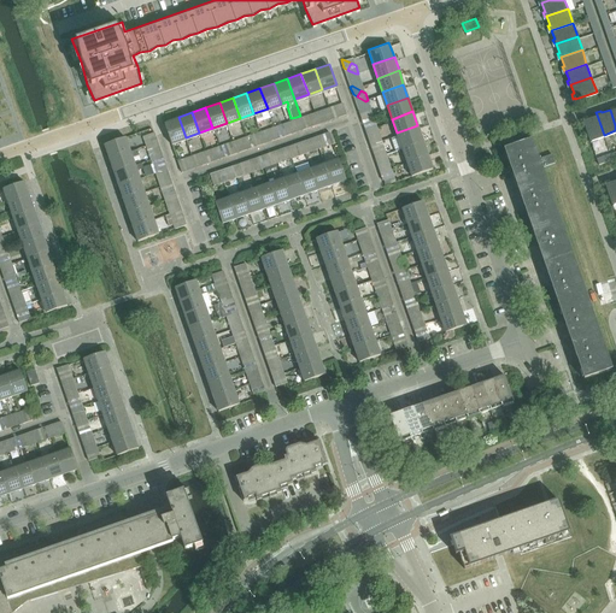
[(370,118),(362,113),(359,115),(362,122),(367,124),(370,118)]
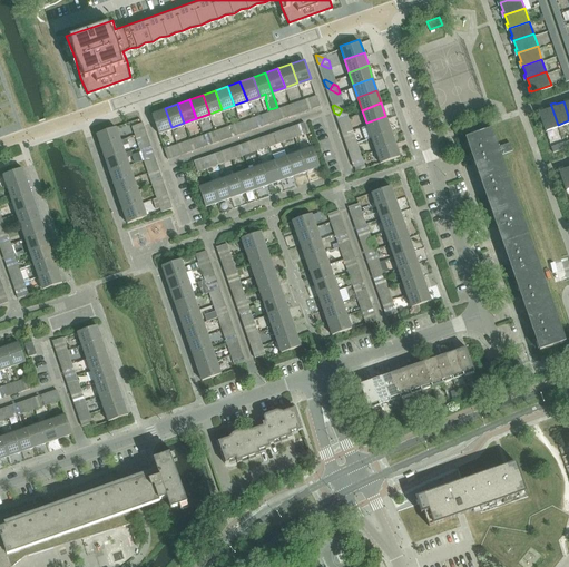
[(545,129),(558,125),(551,106),(542,108),(542,107),(538,108),(538,109),(545,129)]
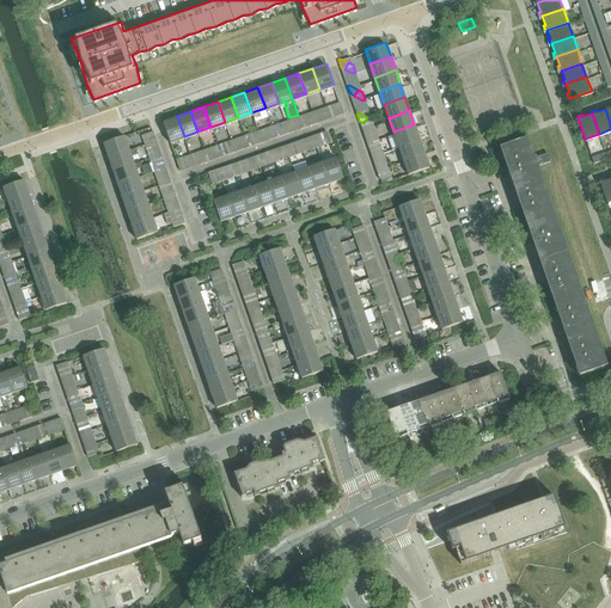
[(170,141),(184,136),(177,116),(163,121),(170,141)]
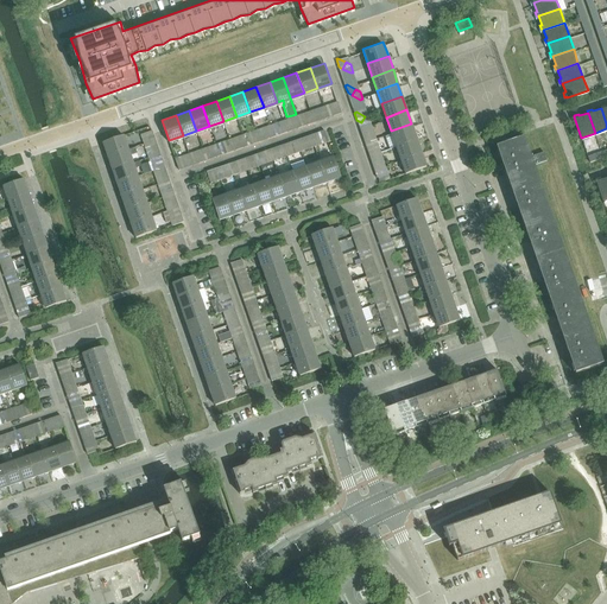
[(361,122),(370,127),(372,126),(370,119),(365,116),(361,122)]
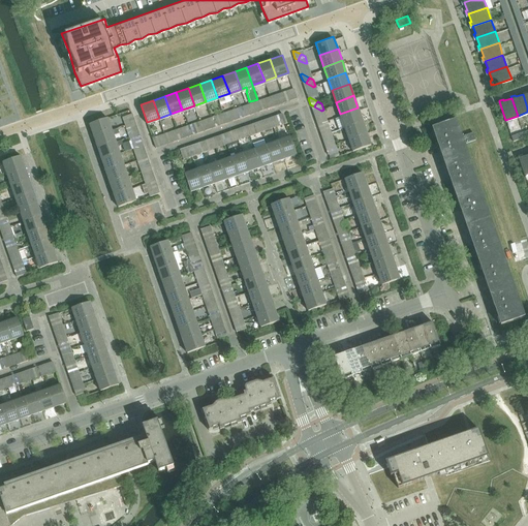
[(362,119),(358,107),(340,114),(344,125),(362,119)]
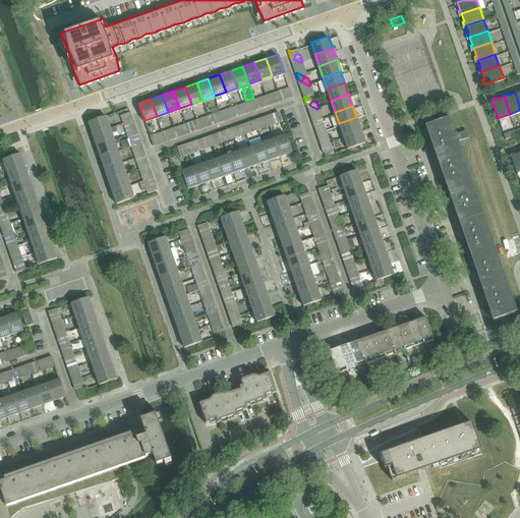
[(271,112),(269,115),(274,118),(278,111),(277,109),(271,112)]
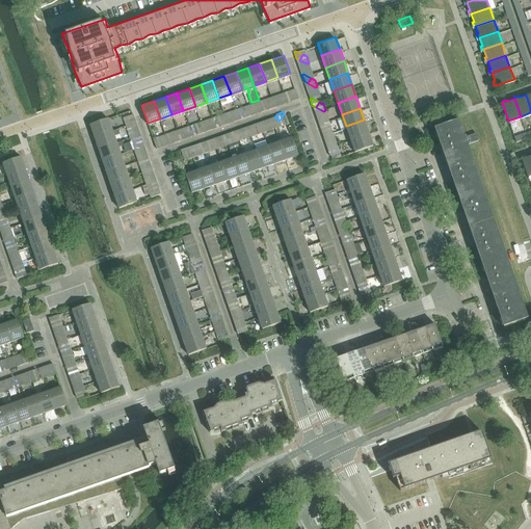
[(133,122),(135,121),(132,112),(123,115),(133,122)]
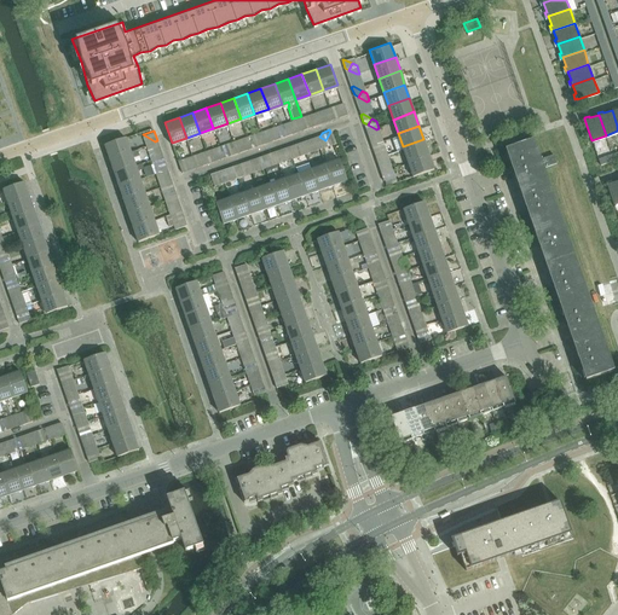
[(109,157),(131,150),(125,135),(104,143),(108,154),(109,157)]
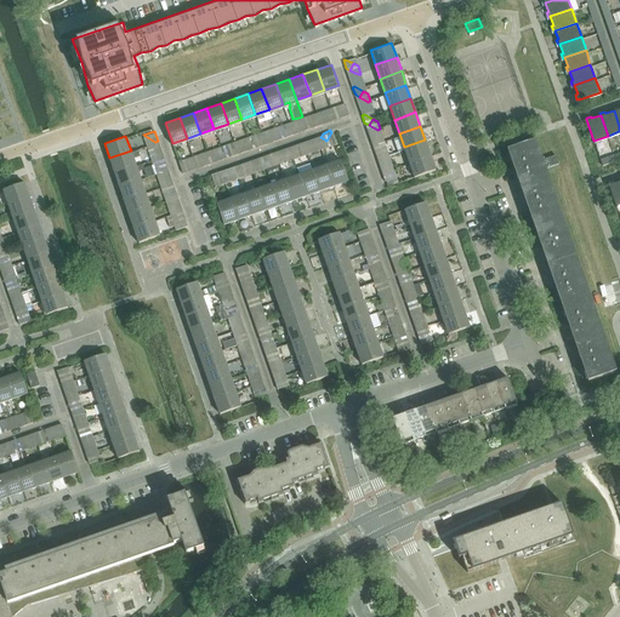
[(317,148),(325,146),(326,141),(320,137),(317,146),(317,148)]
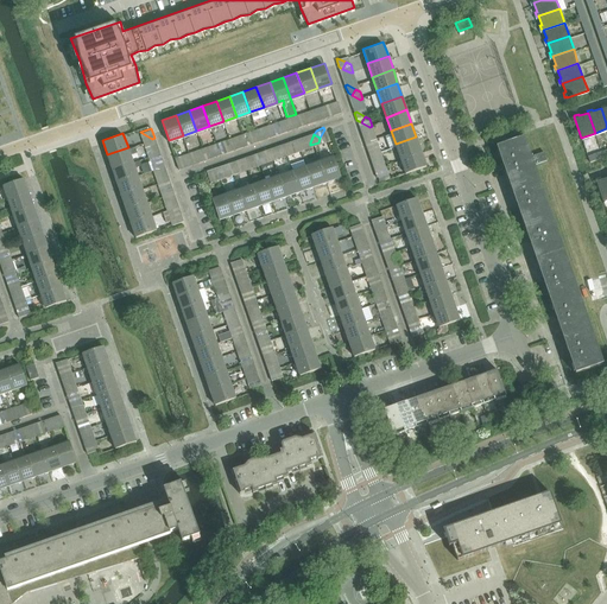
[(537,173),(530,154),(524,135),(510,140),(495,145),(509,183),(537,173)]
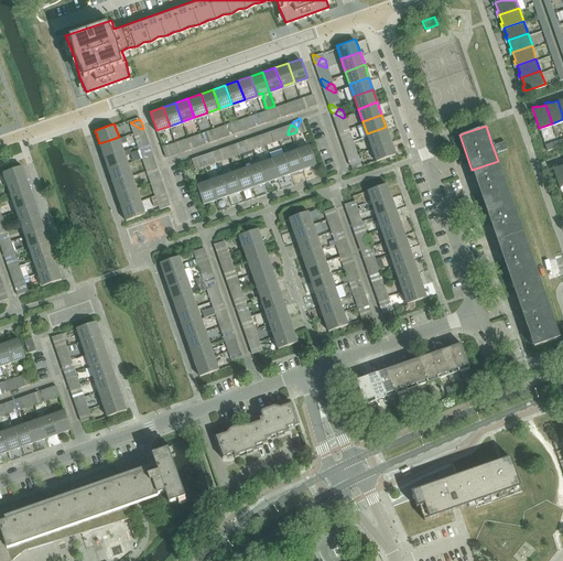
[(272,137),(275,129),(275,127),(268,130),(267,133),(272,137)]
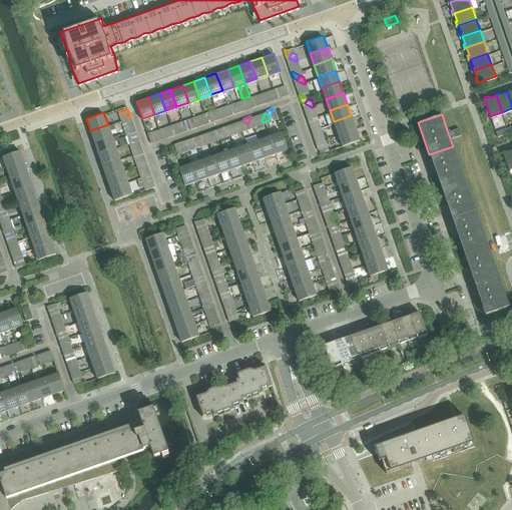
[(355,126),(351,115),(334,121),(338,132),(355,126)]
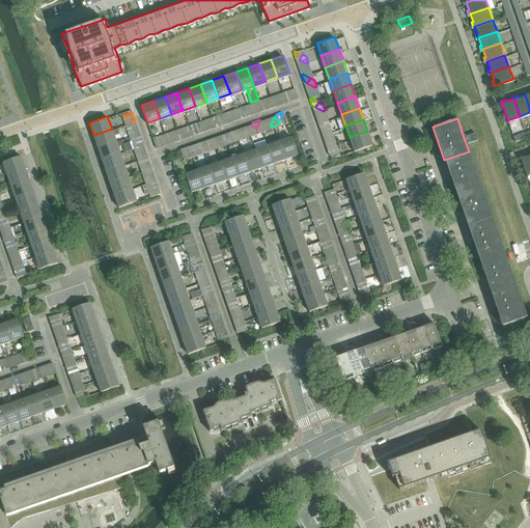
[(327,124),(319,121),(317,121),(319,129),(324,131),(327,124)]
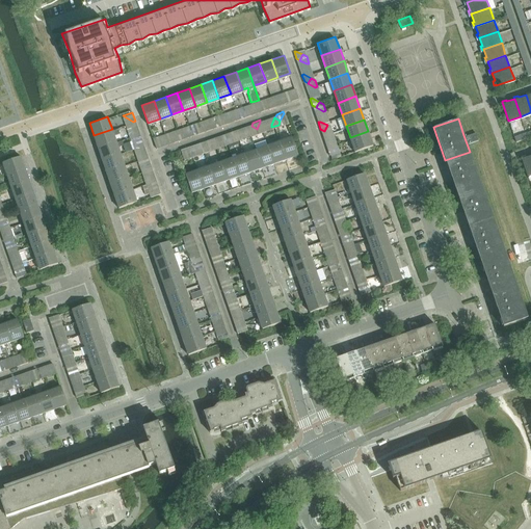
[(324,131),(332,134),(334,134),(330,127),(327,125),(324,131)]
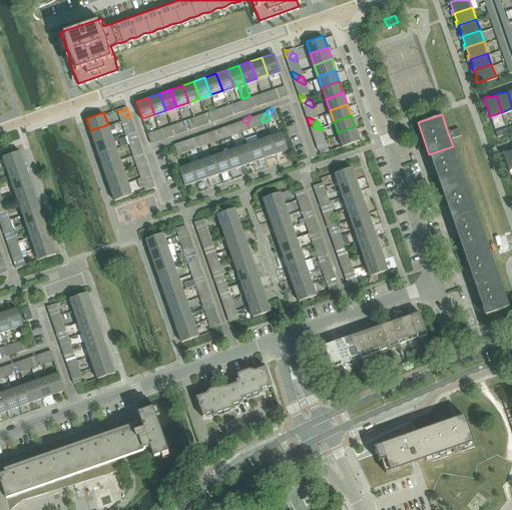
[(242,121),(238,128),(238,130),(245,128),(247,124),(242,121)]
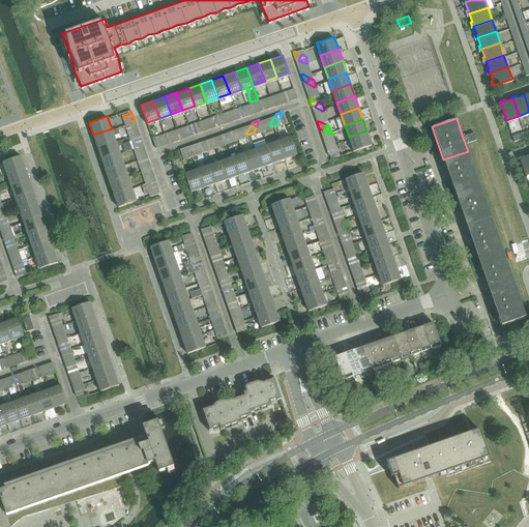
[(232,137),(236,129),(235,127),(229,130),(227,134),(232,137)]
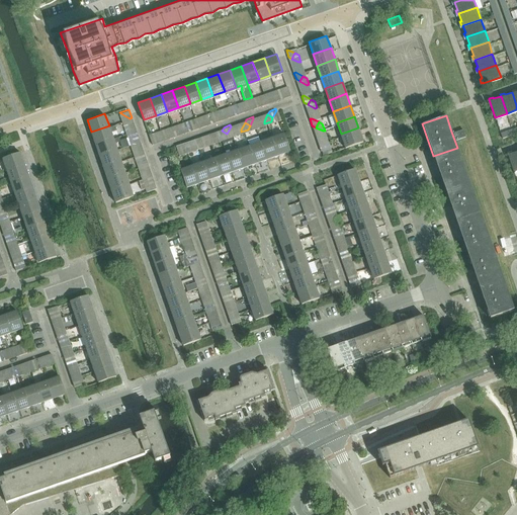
[(95,143),(112,137),(109,125),(91,132),(94,140),(95,143)]
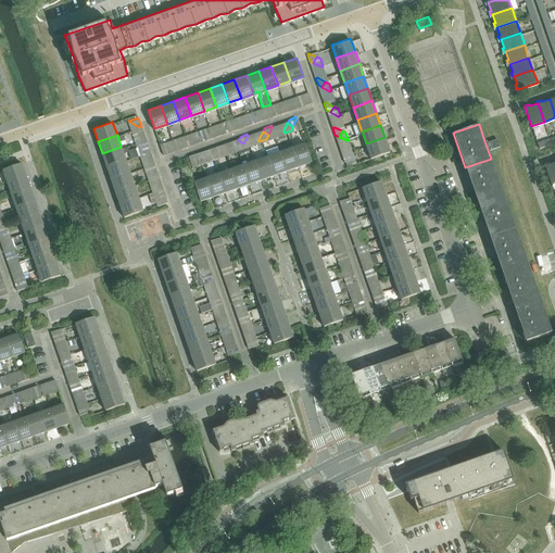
[(385,137),(366,143),(370,156),(389,150),(385,137)]
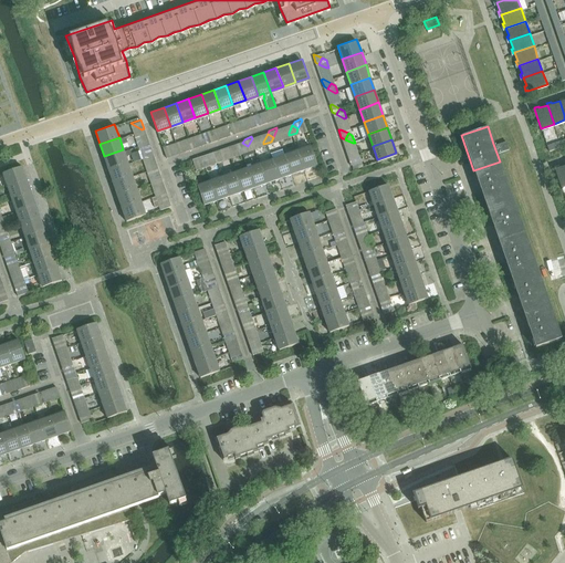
[(146,144),(138,141),(137,141),(139,148),(143,150),(146,144)]
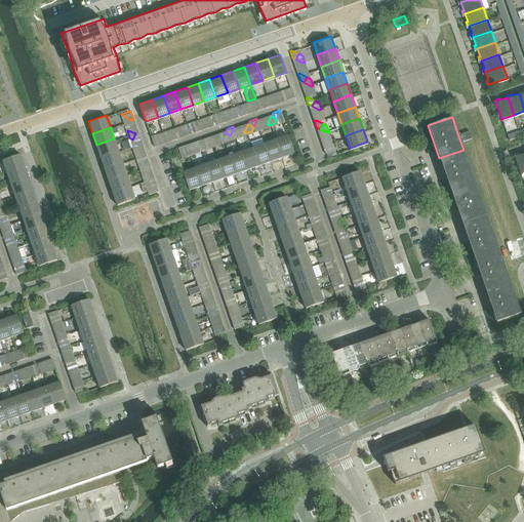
[(225,132),(220,139),(222,142),(228,139),(230,135),(225,132)]
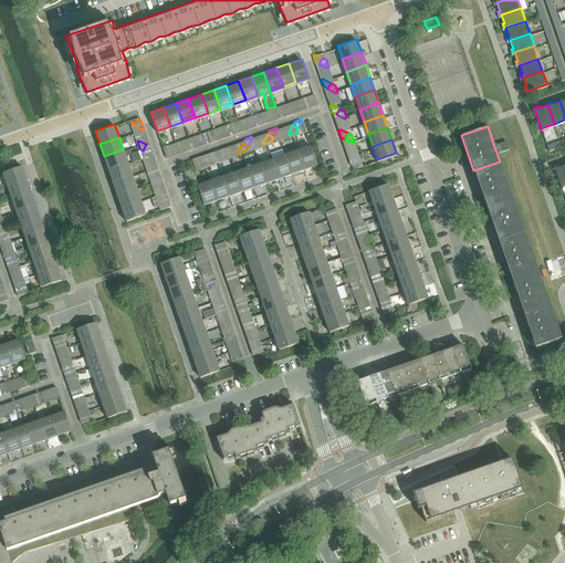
[(143,150),(150,154),(153,154),(150,146),(146,144),(143,150)]
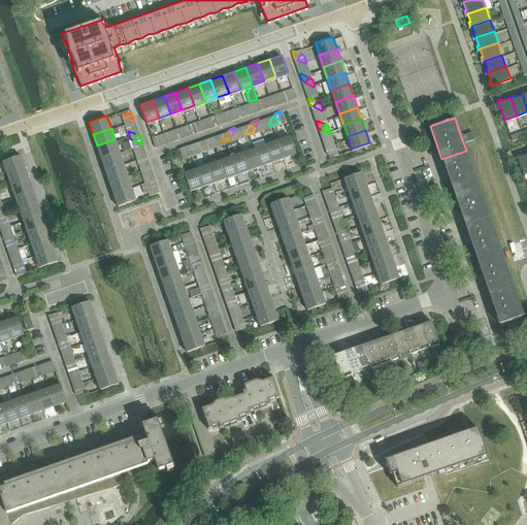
[(296,152),(289,134),(277,138),(284,156),(291,154),(292,154),(294,153),(296,152)]
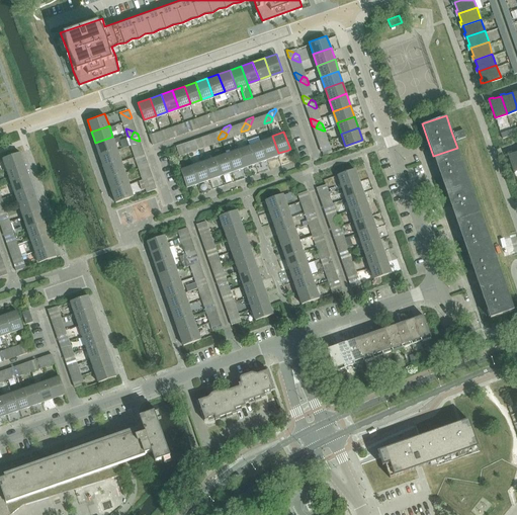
[(204,142),(207,135),(207,133),(200,136),(198,139),(204,142)]
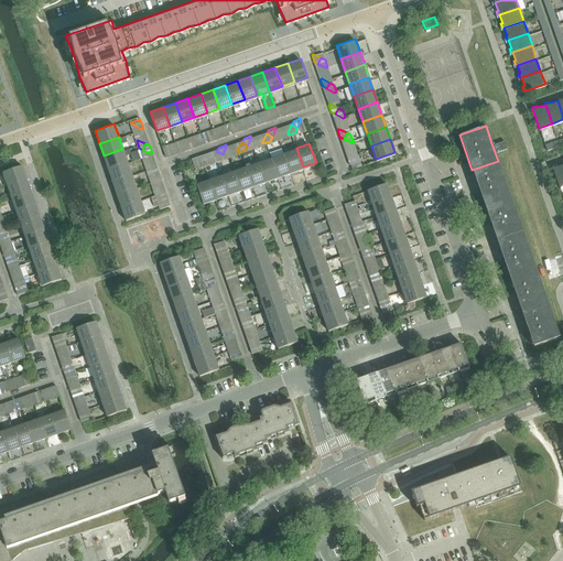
[(296,148),(283,152),(290,171),(300,168),(300,169),(303,168),(303,166),(296,148)]
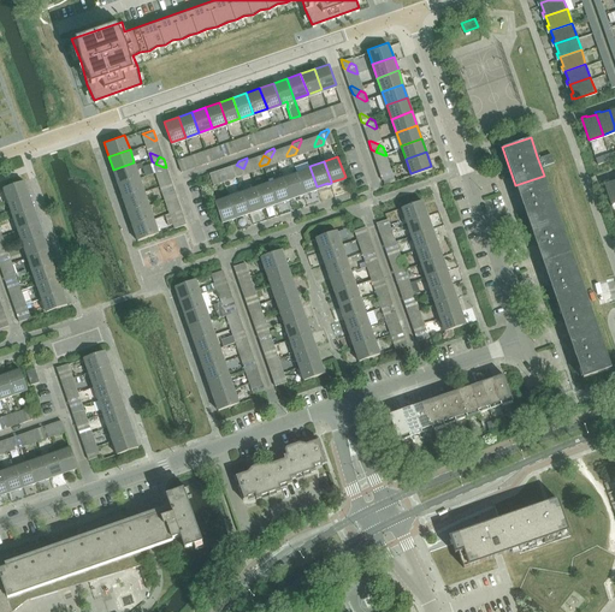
[(117,184),(118,183),(139,176),(134,162),(113,170),(117,180),(116,180),(117,184)]
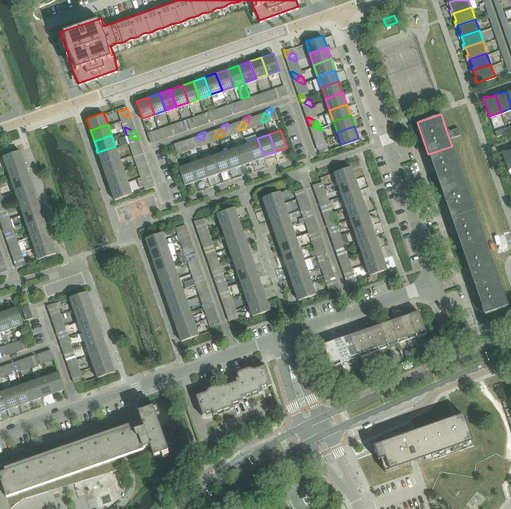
[(196,137),(193,144),(193,146),(200,144),(202,140),(196,137)]
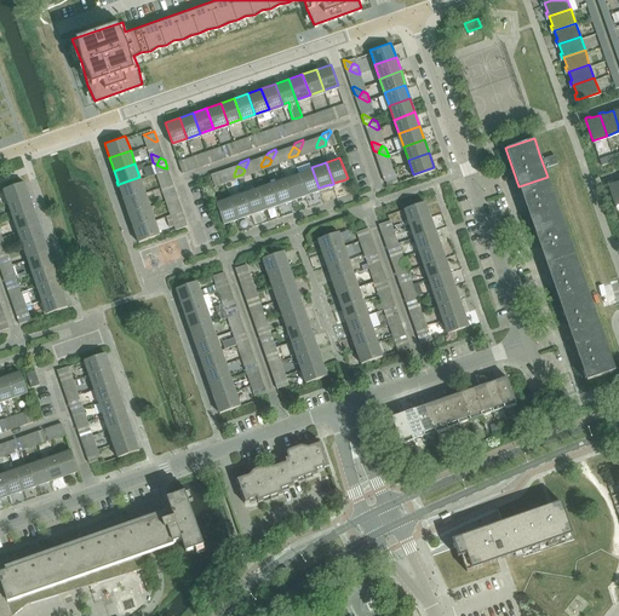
[(320,189),(319,188),(311,167),(298,172),(305,193),(316,189),(316,190),(320,189)]
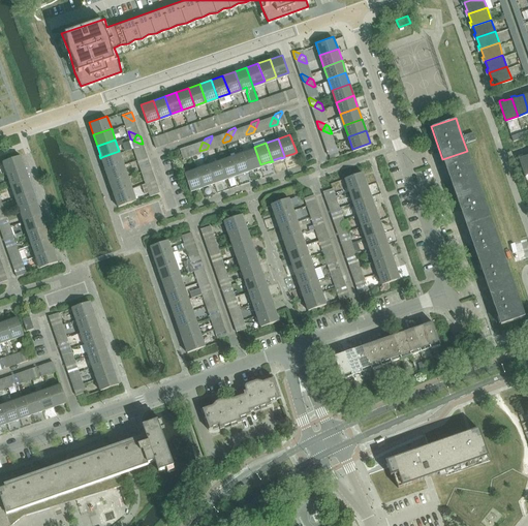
[(179,147),(183,157),(188,146),(188,144),(179,147)]
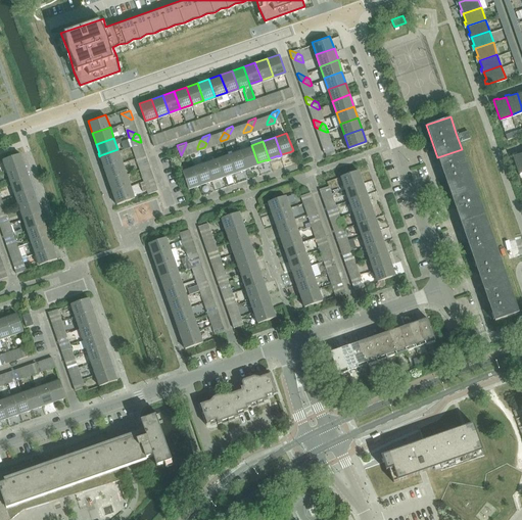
[(332,148),(323,142),(321,143),(324,151),(332,148)]
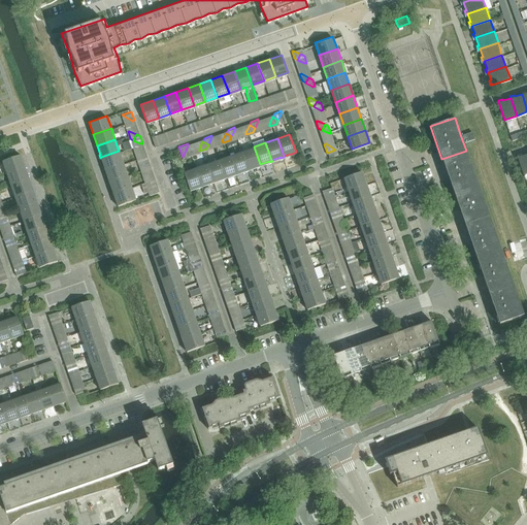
[(260,165),(260,164),(254,146),(242,151),(249,168),(257,165),(258,166),(260,165)]
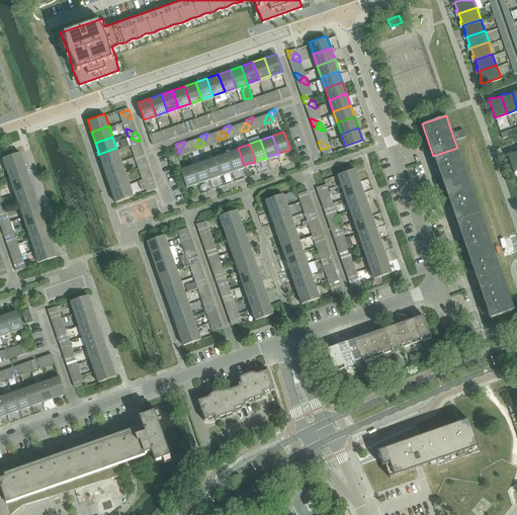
[(102,166),(103,166),(120,160),(116,148),(99,154),(102,163),(101,163),(102,166)]
